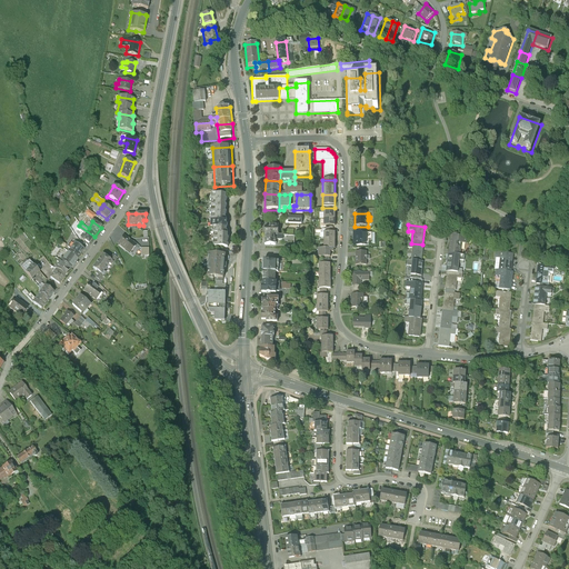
[(80,238),(89,245),(95,237),(79,226),(77,229),(83,233),(80,238)]
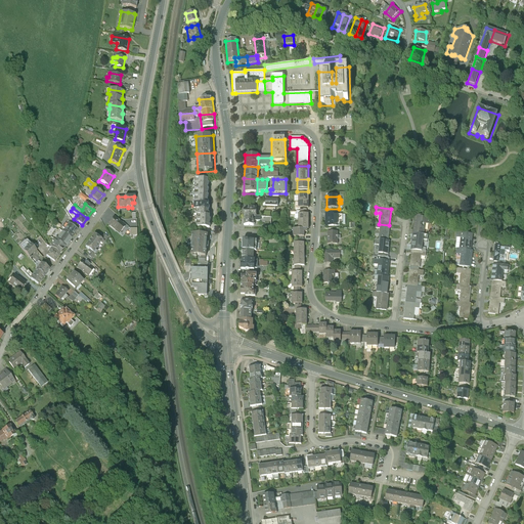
[(243,209),(243,220),(253,220),(253,223),(260,223),(260,218),(255,218),(256,209),(243,209)]
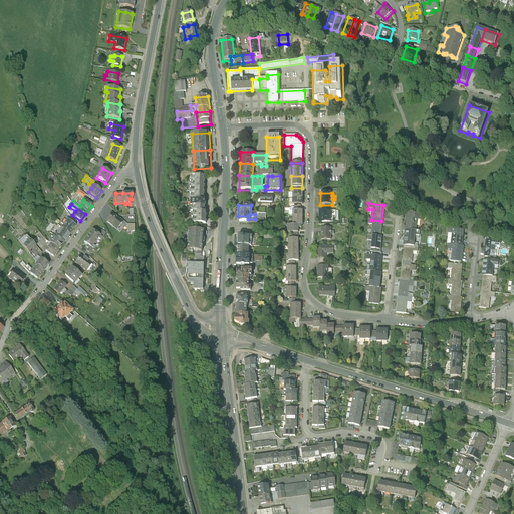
[(257,214),(255,214),(255,219),(259,219),(259,226),(265,226),(265,219),(264,219),(265,208),(258,208),(257,214)]
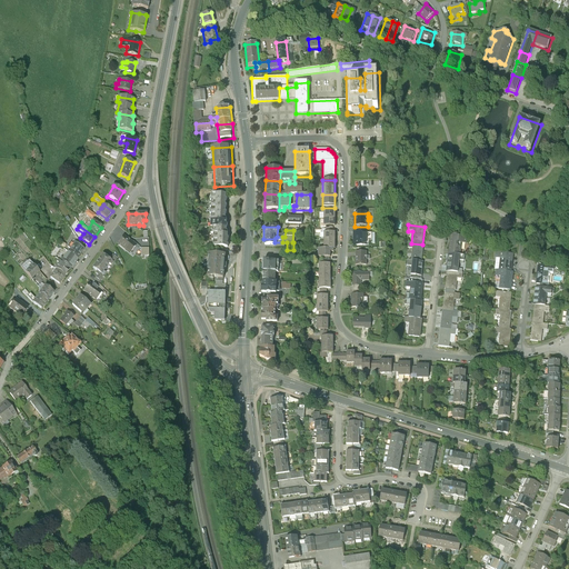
[(323,242),(335,242),(335,233),(323,233),(323,242)]
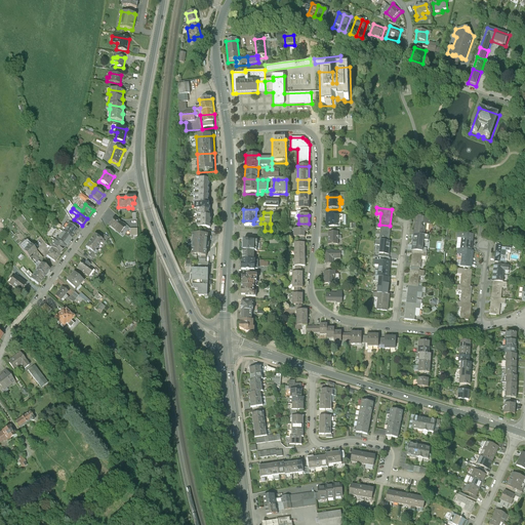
[(338,228),(338,215),(327,215),(327,224),(326,224),(326,228),(338,228)]
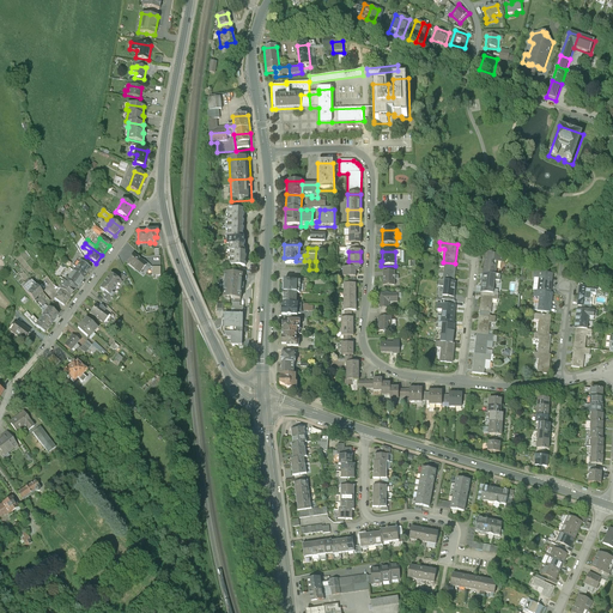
[(484,274),(497,275),(498,263),(503,265),(504,258),(498,256),(498,255),(485,253),(483,274),(484,274)]
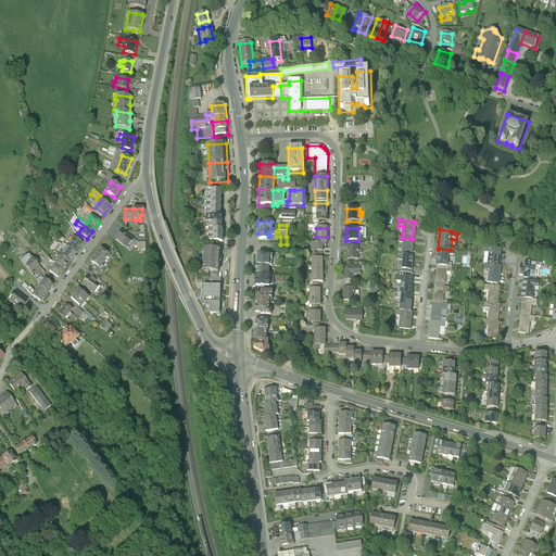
[(128,237),(121,230),(115,239),(122,244),(123,243),(127,248),(129,244),(134,240),(129,237),(128,237)]
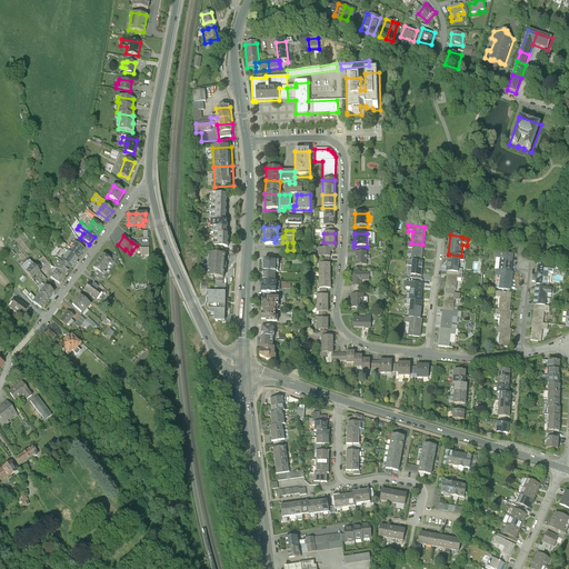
[(263,239),(263,247),(275,248),(275,242),(275,239),(263,239)]
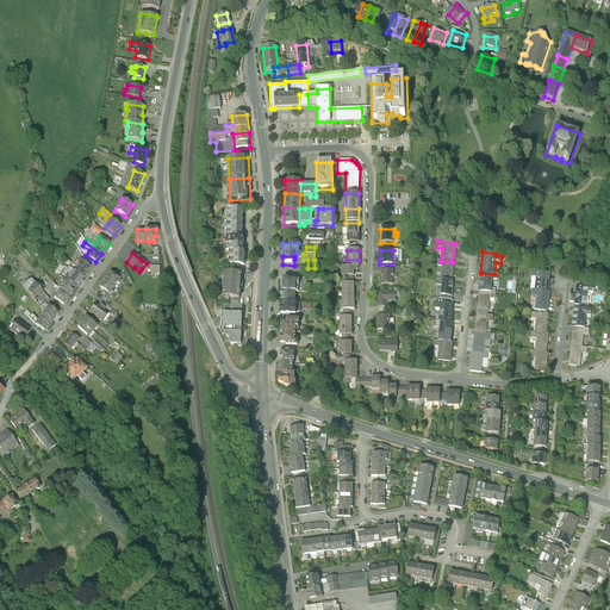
[(454,262),(453,262),(441,261),(437,260),(436,267),(442,267),(441,280),(453,281),(454,262)]
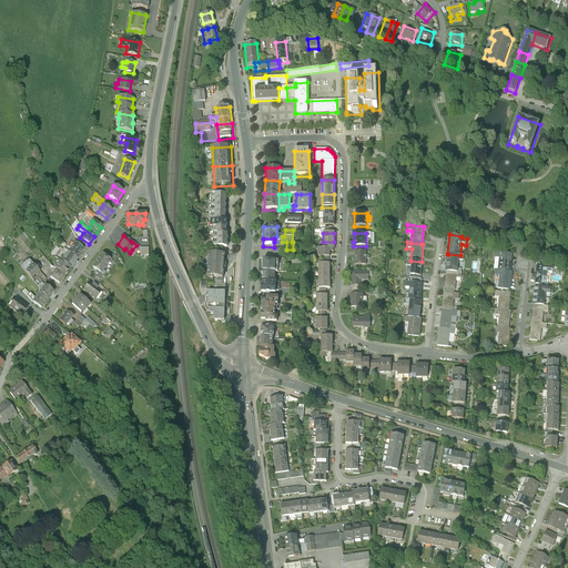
[(83,251),(74,243),(71,249),(69,251),(78,259),(83,251)]
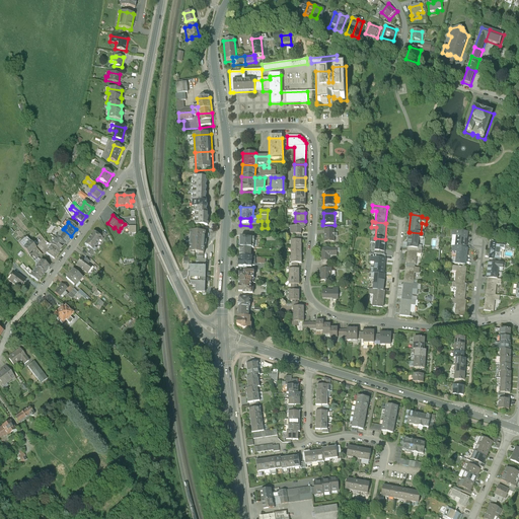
[(46,232),(50,234),(56,225),(52,223),(46,232)]
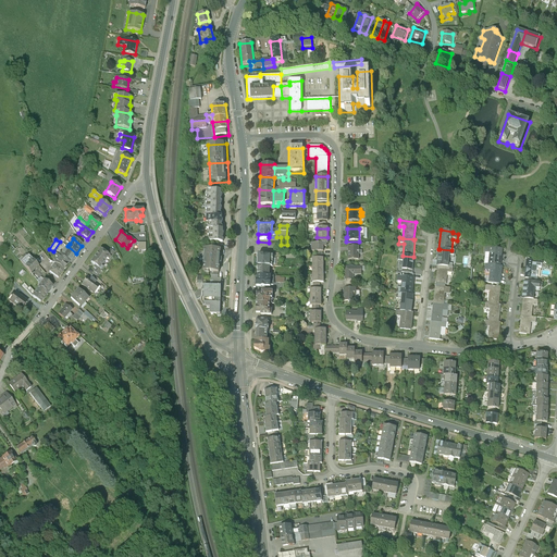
[(76,254),(67,246),(60,256),(70,263),(76,254)]
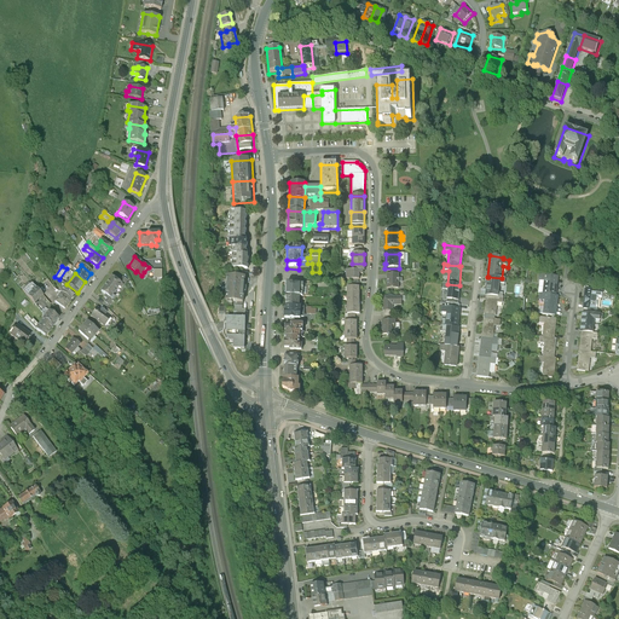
[(246,277),(229,276),(226,304),(244,305),(246,277)]
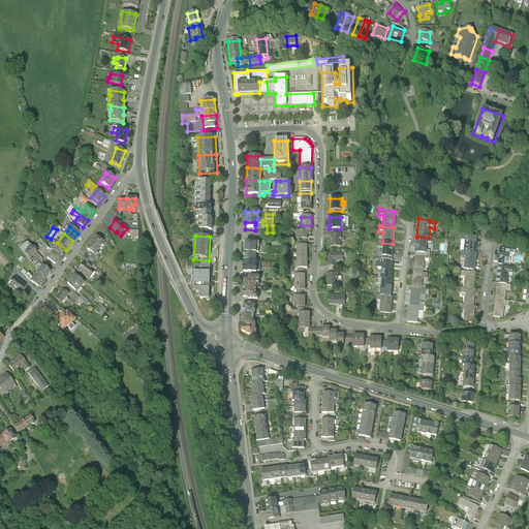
[(330,236),(330,248),(341,248),(341,236),(330,236)]
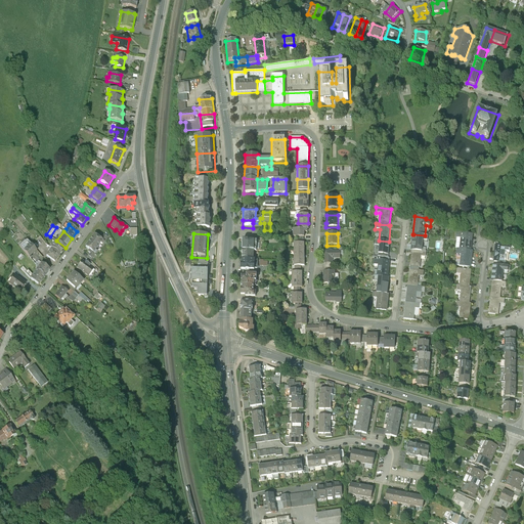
[(461,238),(460,250),(471,252),(473,235),(456,233),(455,238),(461,238)]
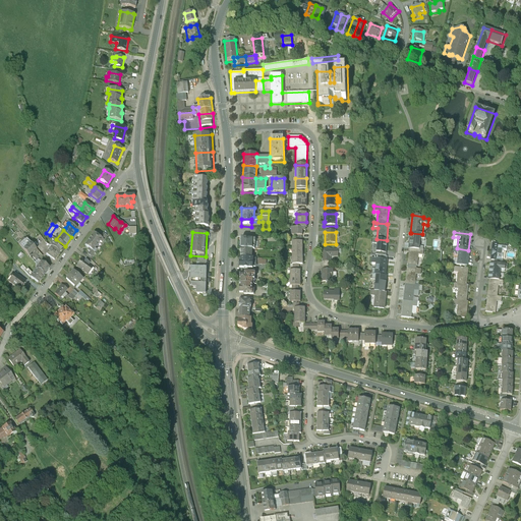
[(94,233),(90,240),(98,245),(100,242),(102,239),(100,238),(94,233)]
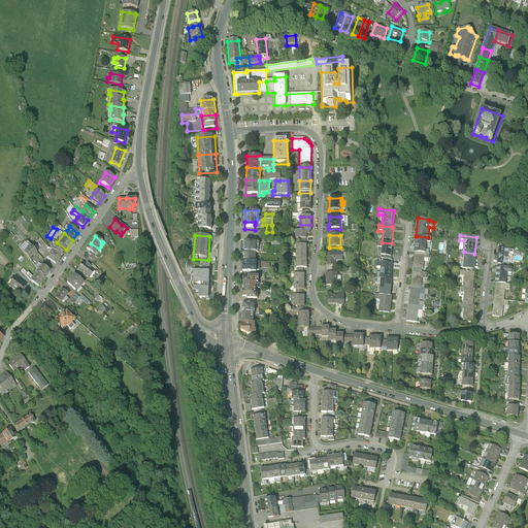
[(430,243),(431,238),(428,237),(417,236),(415,253),(425,254),(426,243),(430,243)]
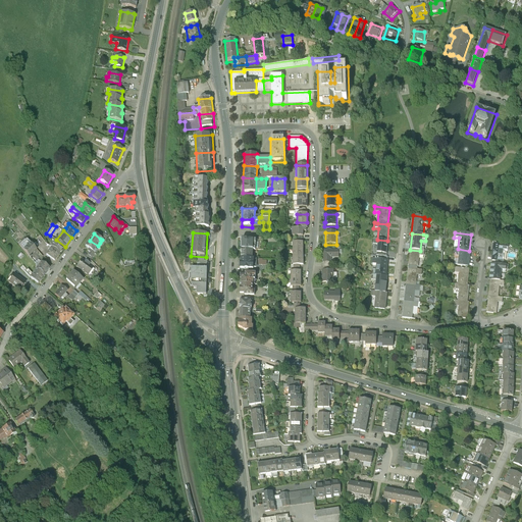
[(23,251),(32,244),(27,239),(25,240),(18,245),(23,251)]
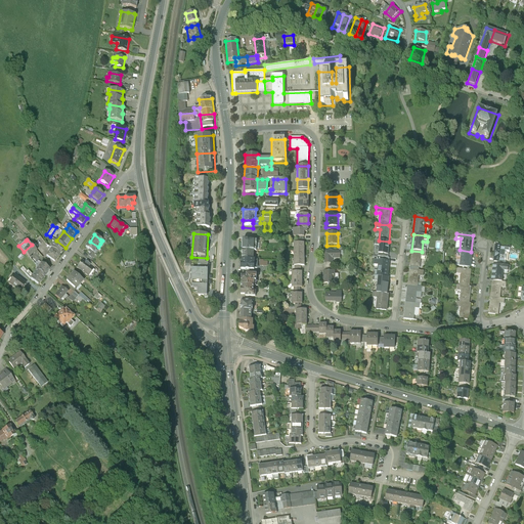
[(256,251),(256,241),(249,241),(248,239),(244,239),(243,241),(242,243),(243,244),(243,250),(254,251),(256,251)]
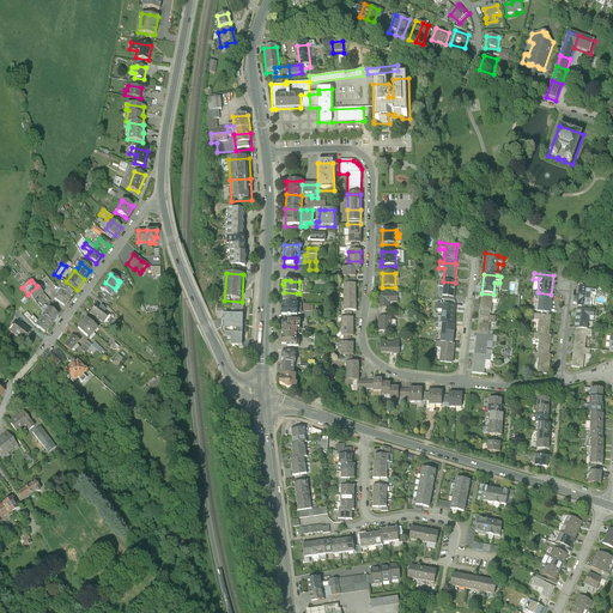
[(456,283),(455,283),(443,281),(439,280),(438,287),(443,287),(442,301),(454,302),(456,283)]
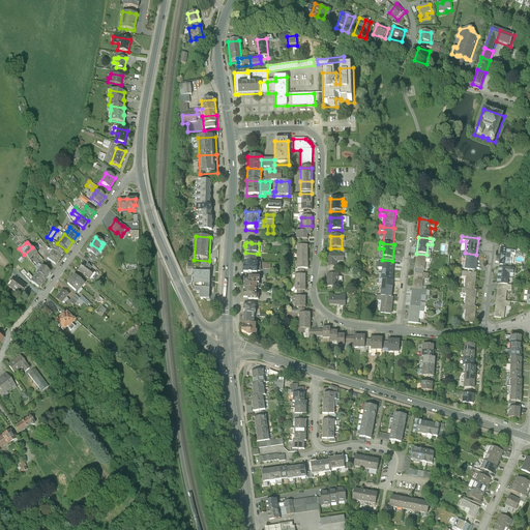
[(60,258),(66,251),(57,243),(56,243),(51,251),(52,252),(60,258)]
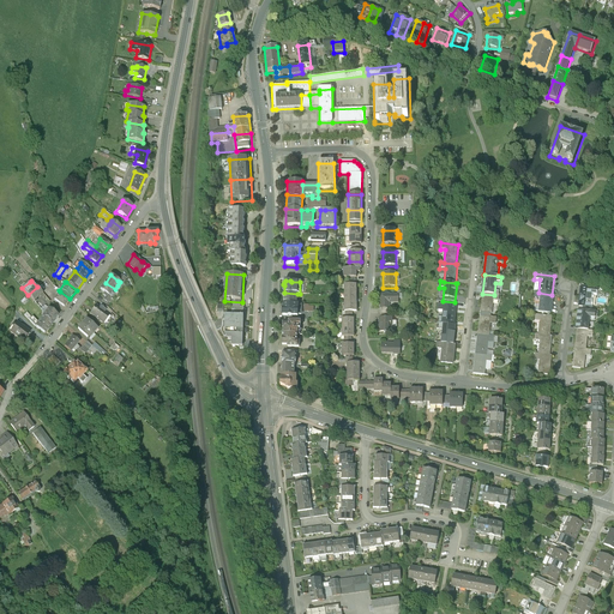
[(112,294),(115,289),(106,283),(101,290),(106,293),(103,295),(107,298),(108,295),(110,296),(112,294)]
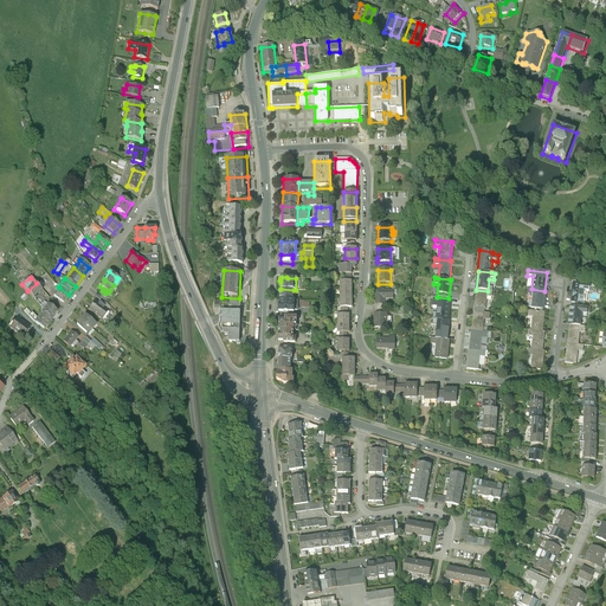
[(43,291),(37,283),(27,291),(34,298),(43,291)]
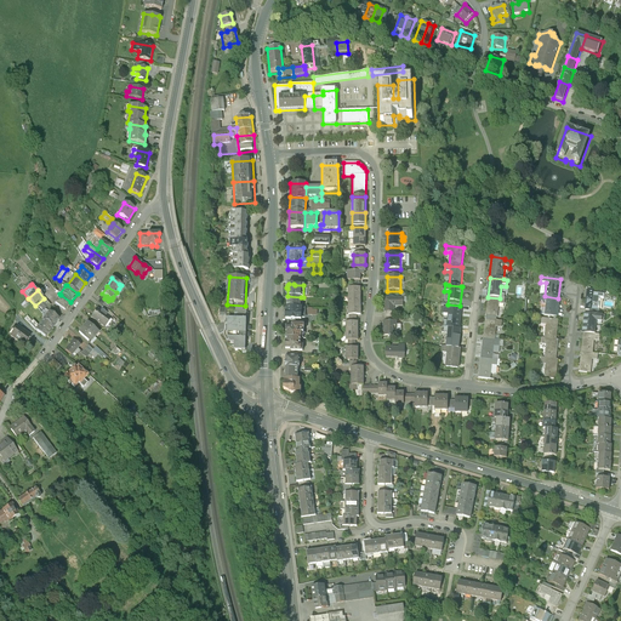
[(587,291),(585,312),(599,313),(600,302),(604,302),(605,292),(587,291)]
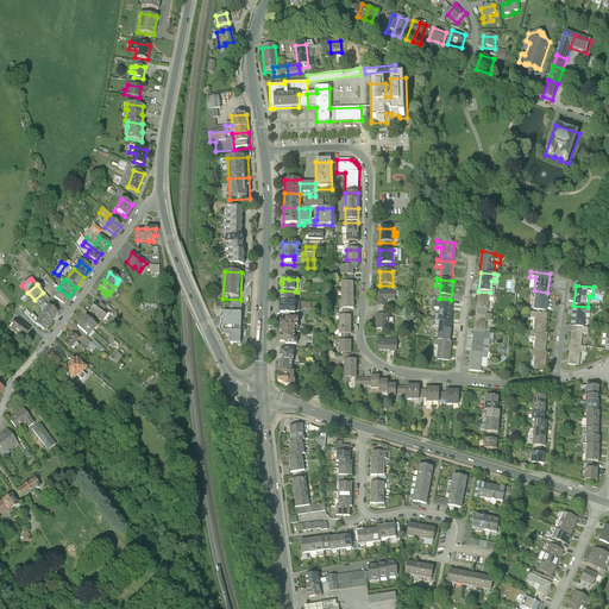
[(63,305),(69,296),(60,289),(54,297),(63,305)]
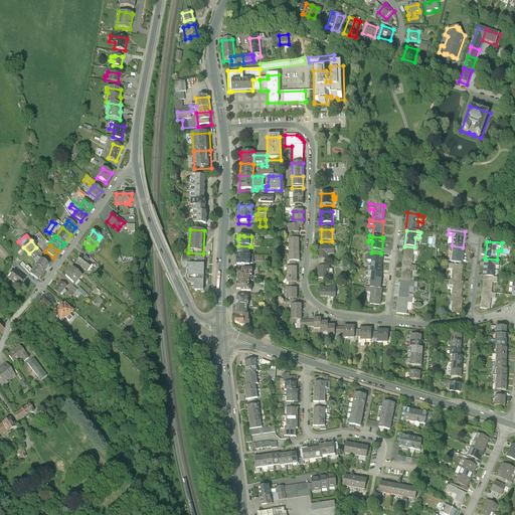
[(249,254),(249,246),(238,245),(238,254),(249,254)]
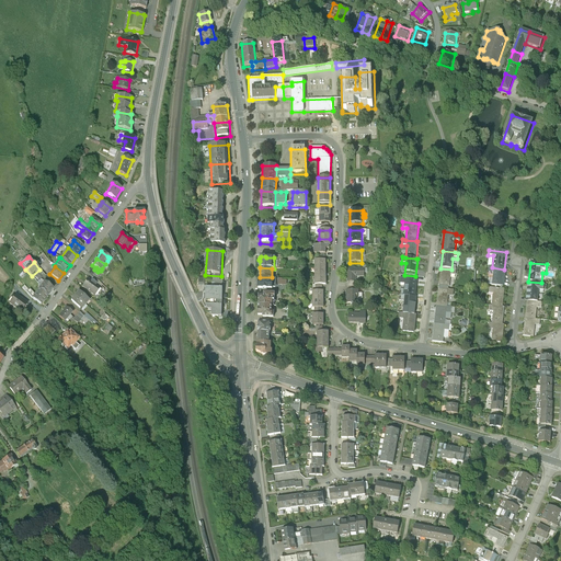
[(504,287),(506,270),(504,270),(492,267),(489,267),(488,273),(493,274),(492,286),(504,287)]
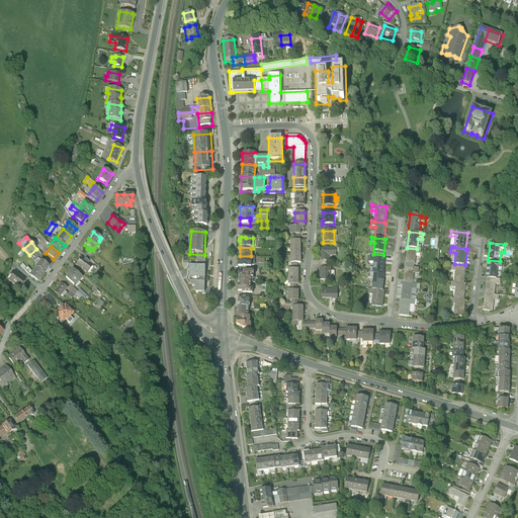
[(421,250),(417,249),(407,248),(405,264),(414,265),(415,265),(416,254),(420,255),(421,250)]
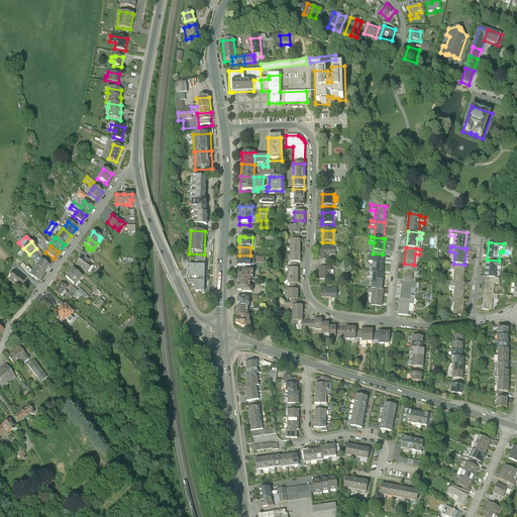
[(335,248),(319,248),(319,261),(328,261),(327,256),(335,256),(335,248)]
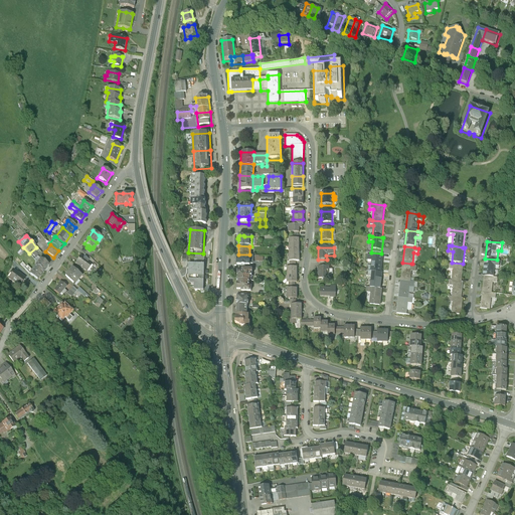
[(30,253),(25,258),(31,265),(32,264),(35,260),(30,253)]
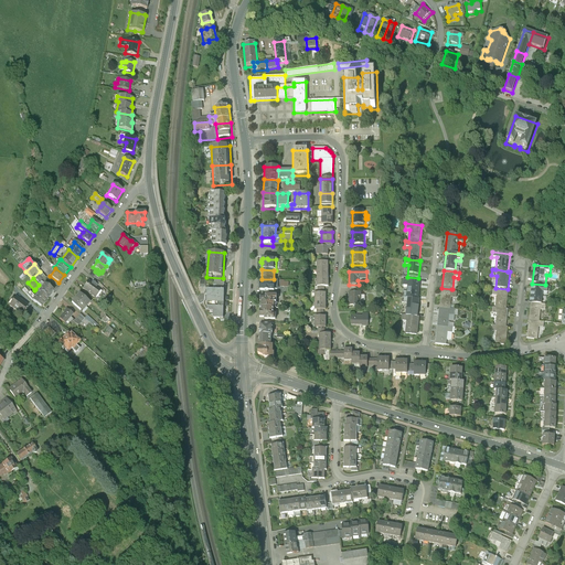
[(222,279),(214,279),(214,289),(206,289),(205,311),(212,311),(211,320),(225,320),(225,283),(222,283),(222,279)]
